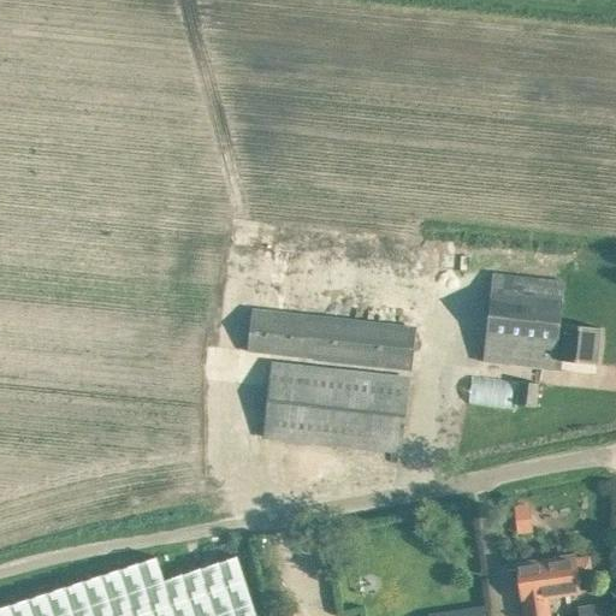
[(493,274),(483,361),(561,371),(562,360),(596,365),(600,327),(560,324),(564,283),(493,274)]
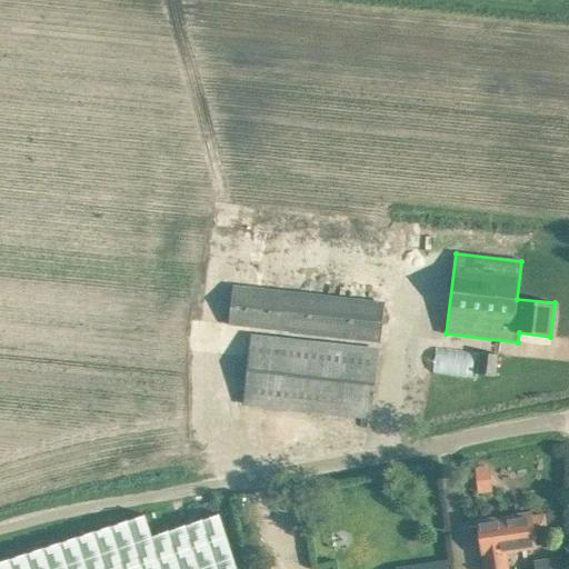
[(385,303),(231,287),(226,328),(379,345),(385,303)]
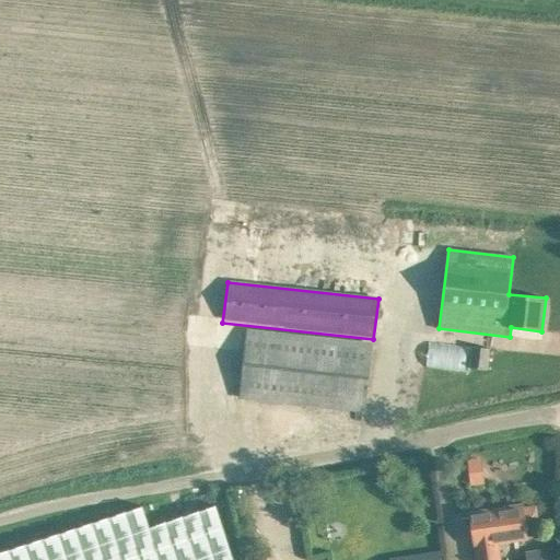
[(246,329),(238,396),(364,411),(372,343),(246,329)]
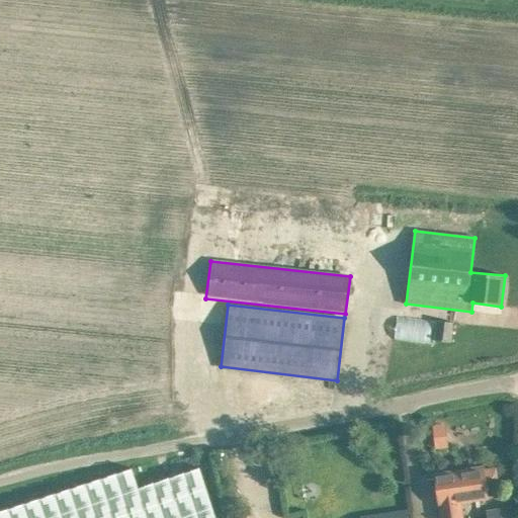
[(435,341),(450,342),(452,322),(437,321),(435,341)]
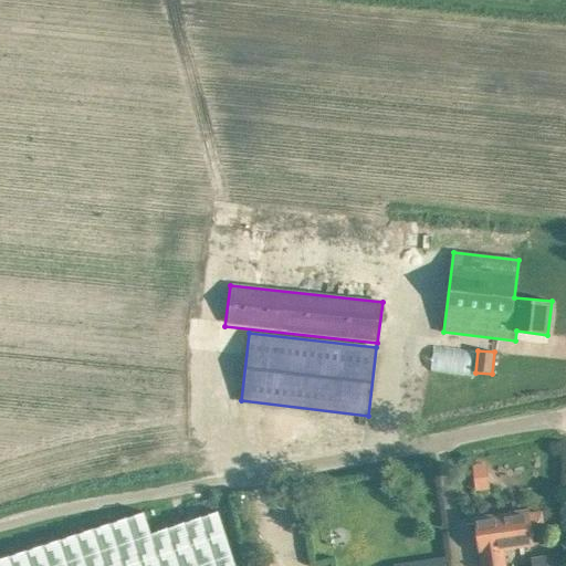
[(234,565),(218,511),(144,528),(138,512),(0,556),(0,565),(234,565)]
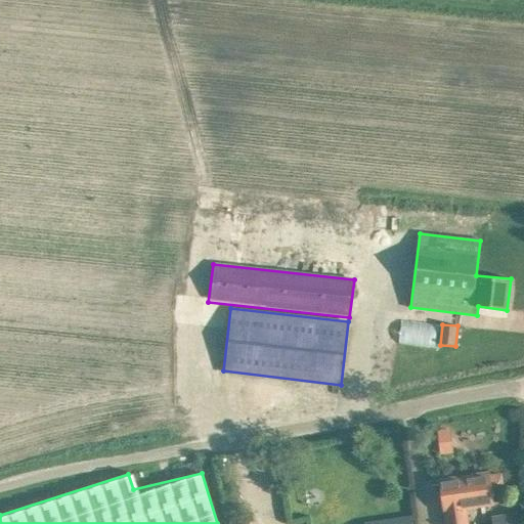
[(488,475),(488,473),(439,480),(445,523),(467,523),(465,507),(492,503),(491,492),(504,490),(500,474),(488,475)]
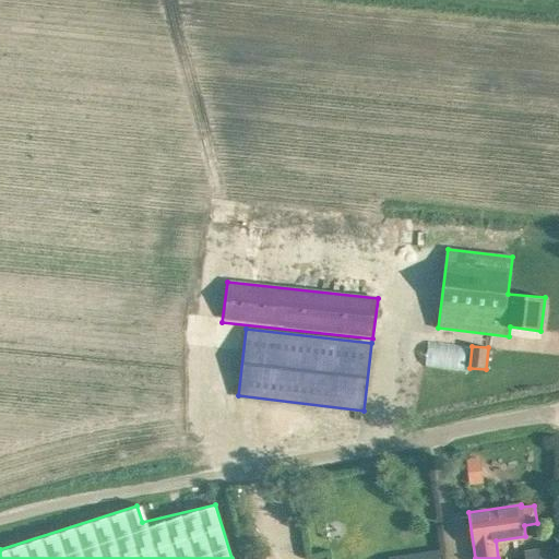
[(552,558),(551,548),(543,549),(544,558),(532,558),(552,558)]
